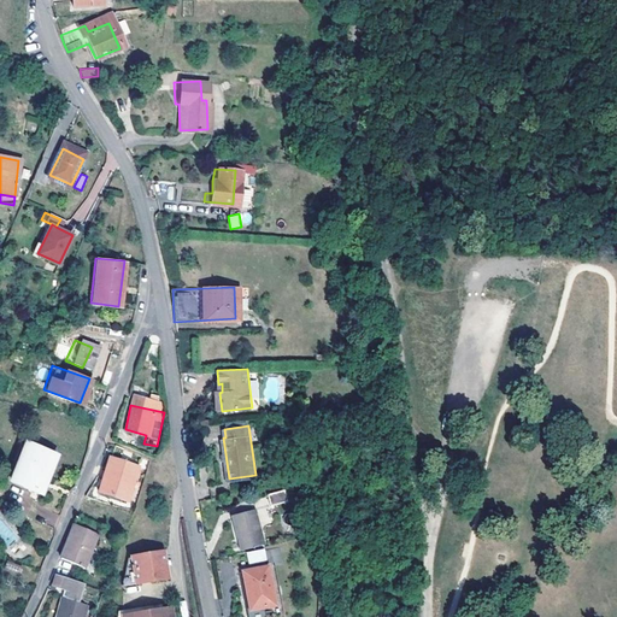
[(35,493),(48,453),(17,444),(3,483),(35,493)]
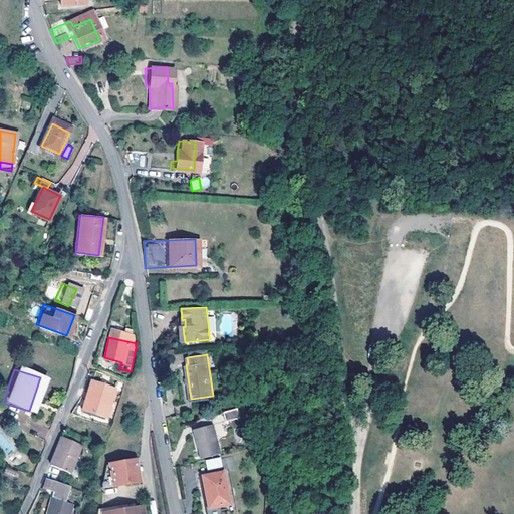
[(111,387),(87,380),(79,410),(100,415),(104,398),(108,398),(111,387)]
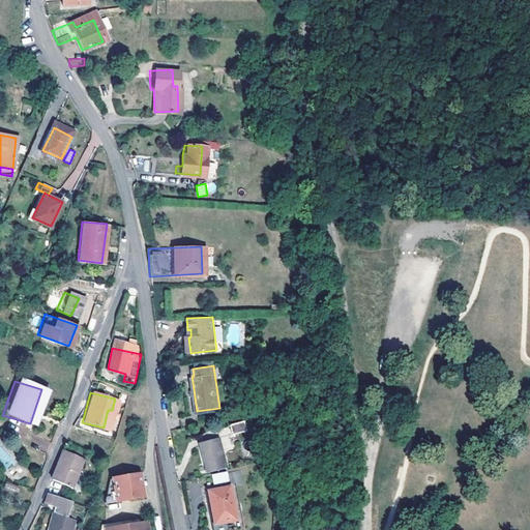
[(108,410),(104,428),(107,429),(112,410),(108,410)]
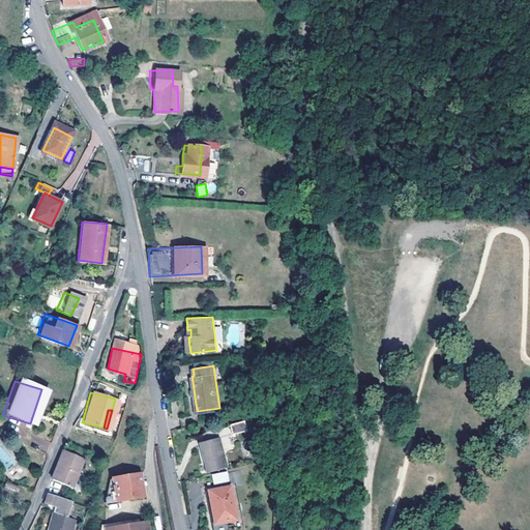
[(194,413),(178,417),(180,427),(196,422),(194,413)]
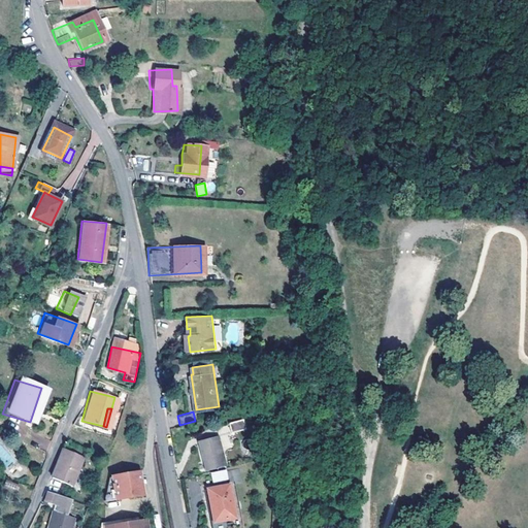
[(0,420),(28,428),(30,422),(2,414),(0,420)]
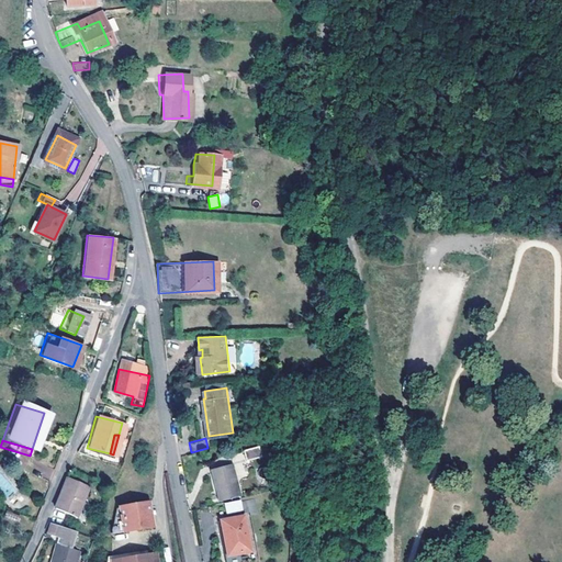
[(249,460),(263,457),(261,448),(247,451),(249,460)]
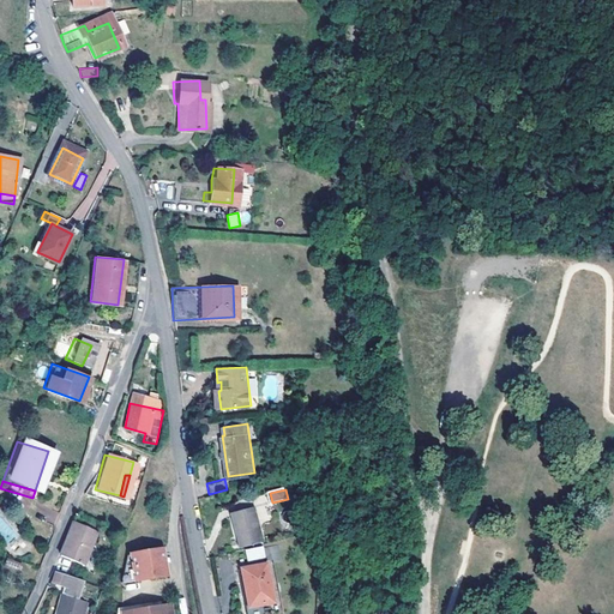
[(263,540),(254,506),(232,511),(236,534),(239,533),(241,545),(263,540)]
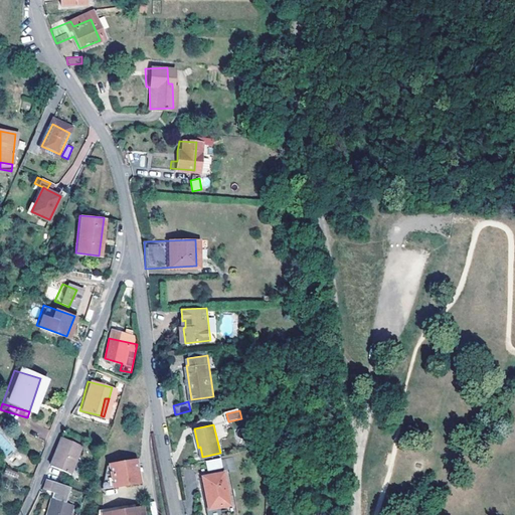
[(0,454),(4,458),(14,450),(0,432),(0,454)]
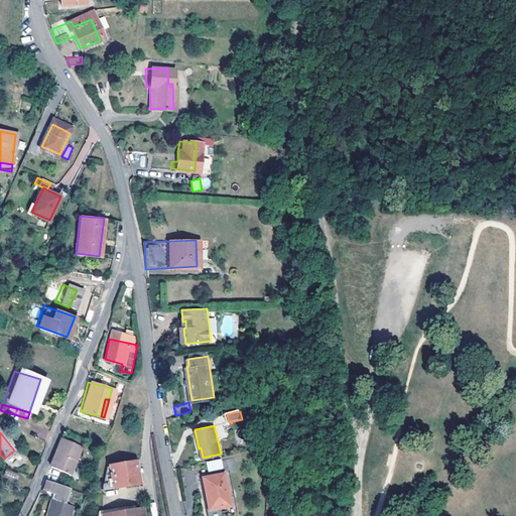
[(79,445),(60,437),(48,466),(68,474),(79,445)]
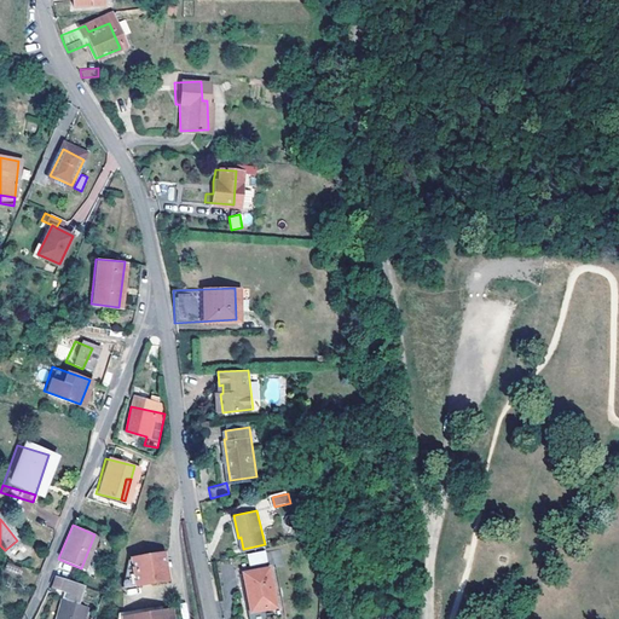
[(9,549),(15,555),(19,550),(15,544),(9,549)]
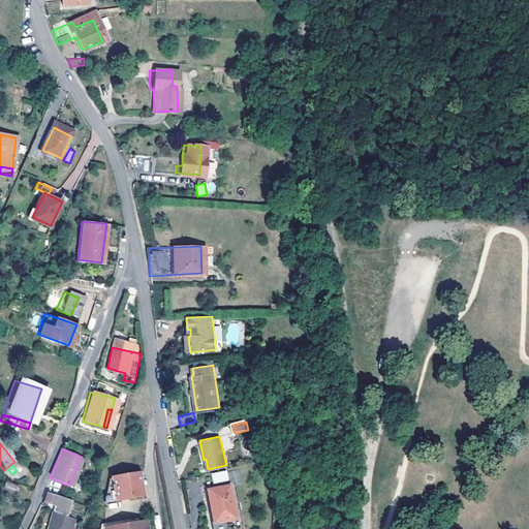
[(213,484),(229,480),(227,470),(211,473),(213,484)]
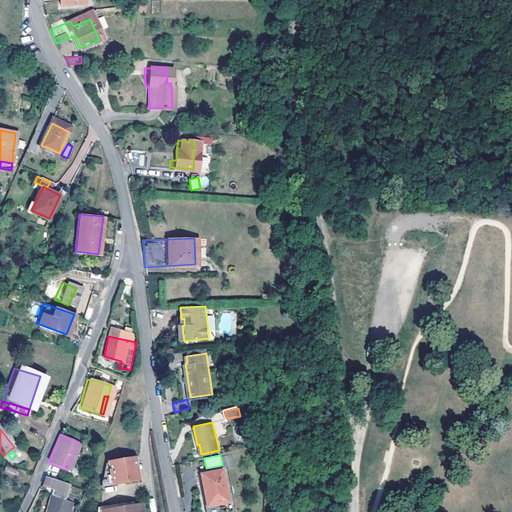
[(105,461),(101,485),(139,479),(135,457),(105,461)]
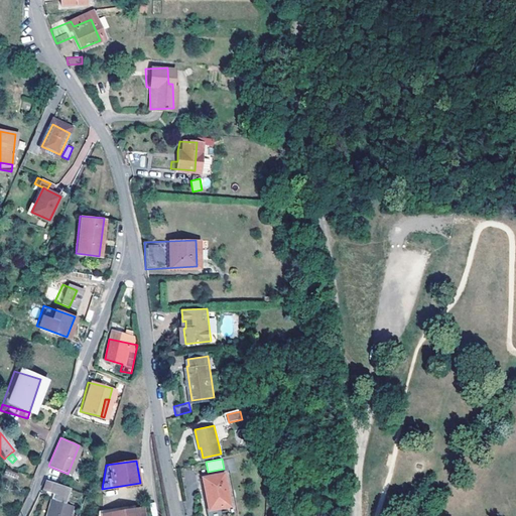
[(3,472),(0,478),(0,479),(10,483),(13,475),(3,472)]
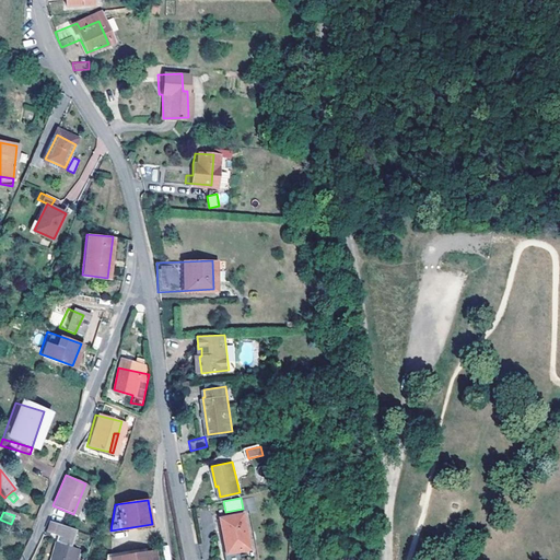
[(249,547),(243,514),(220,517),(226,552),(236,550),(249,547)]
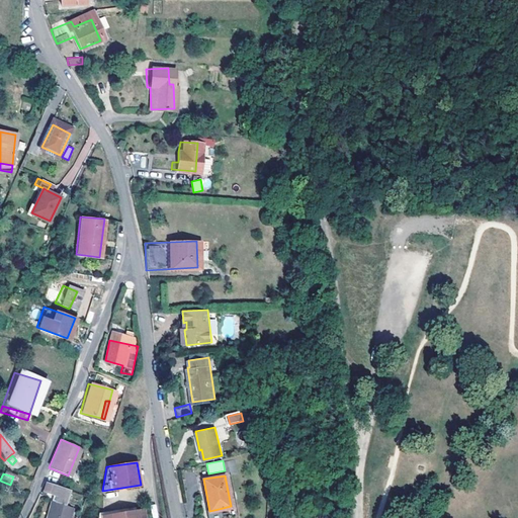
[(209,511),(203,479),(200,480),(206,515),(219,513),(219,509),(209,511)]
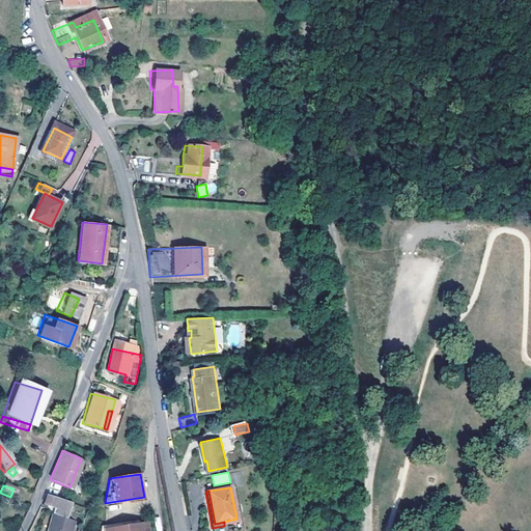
[(70,530),(73,520),(67,519),(64,518),(68,503),(60,500),(46,495),(43,504),(52,507),(55,508),(54,514),(51,514),(46,530),(70,530)]
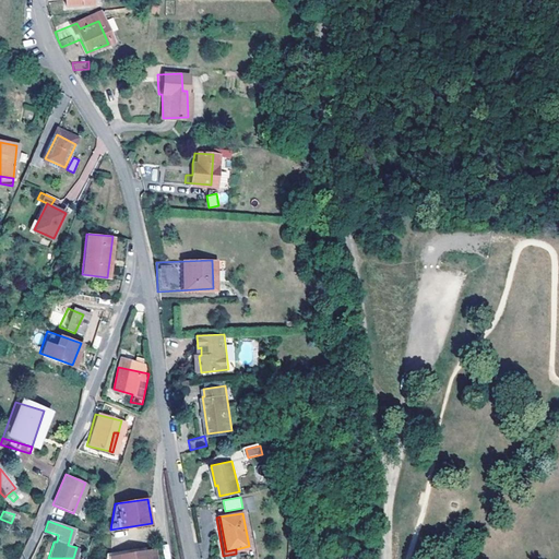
[(156,558),(155,549),(135,554),(134,549),(106,554),(104,558),(156,558)]
